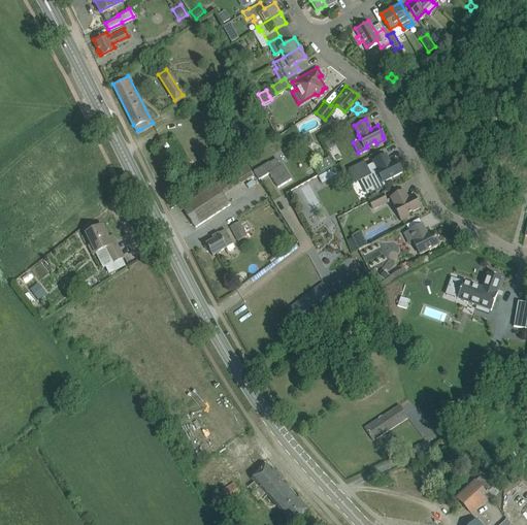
[(334,141),(330,132),(321,136),(326,145),(334,141)]
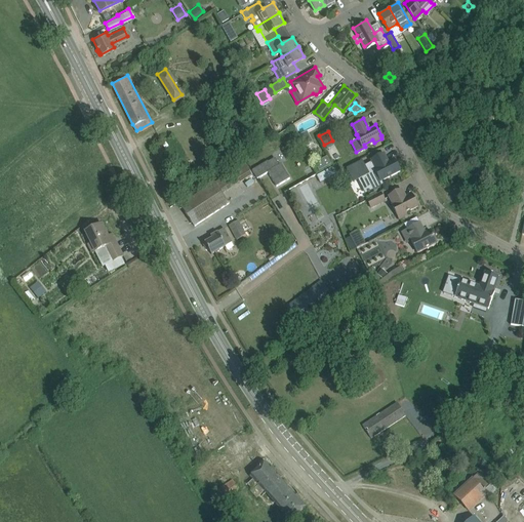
[(299,141),(295,132),(287,136),(291,145),(299,141)]
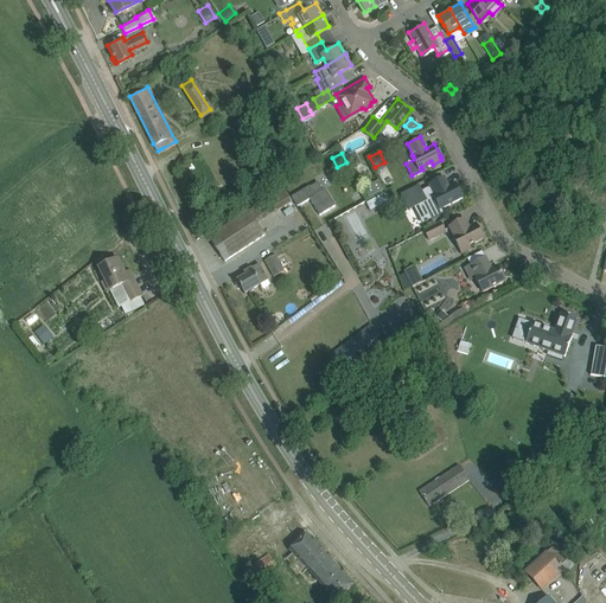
[(195,166),(190,159),(185,162),(190,170),(195,166)]
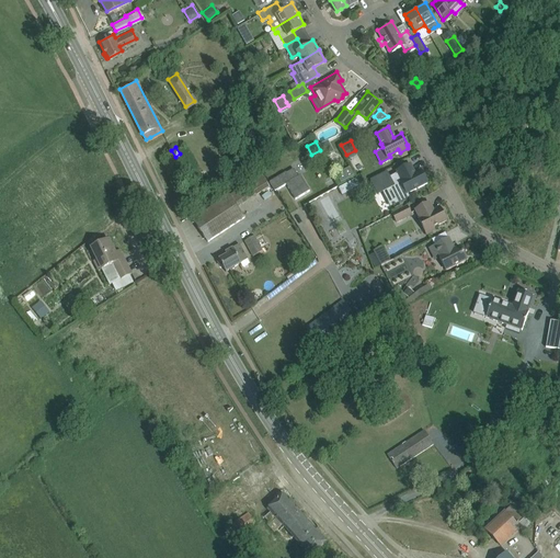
[(386,169),(370,177),(373,181),(375,186),(376,190),(389,183),(398,200),(409,194),(407,191),(426,180),(420,168),(414,171),(409,161),(396,168),(397,170),(388,174),(386,169)]
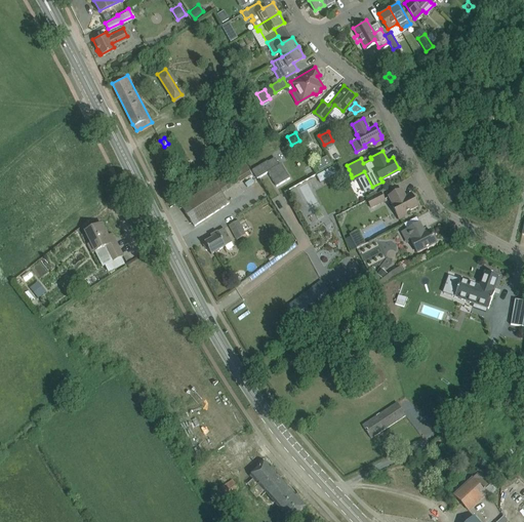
[(326,154),(321,157),(325,164),(330,161),(326,154)]
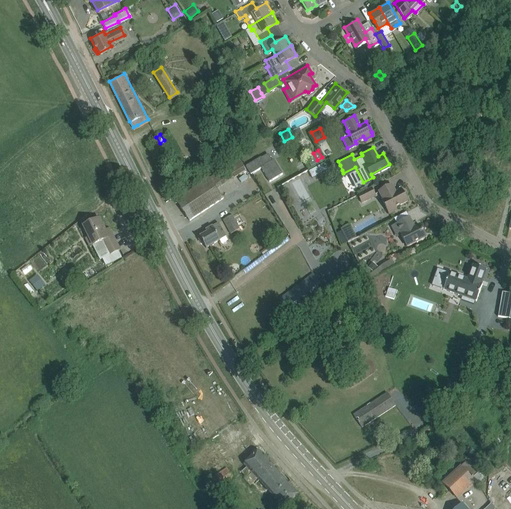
[(250,172),(254,169),(260,165),(268,179),(281,171),(273,157),(271,158),(267,152),(260,156),(260,155),(245,164),(250,172)]
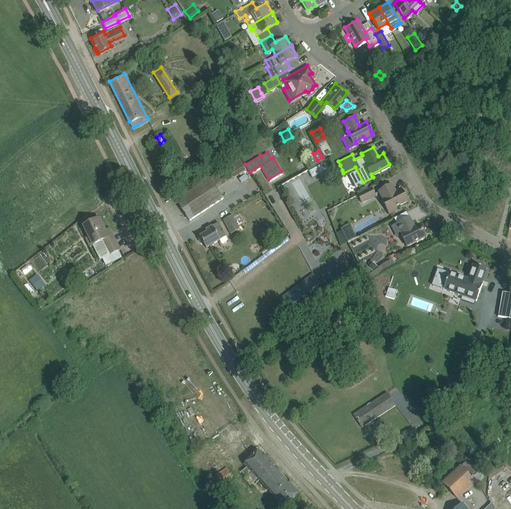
[(189,218),(222,196),(216,186),(244,168),(237,157),(175,197),(189,218)]
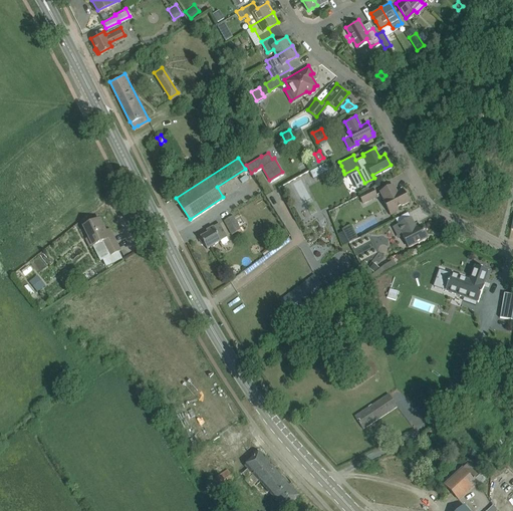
[(325,161),(308,170),(312,177),(329,167),(325,161)]
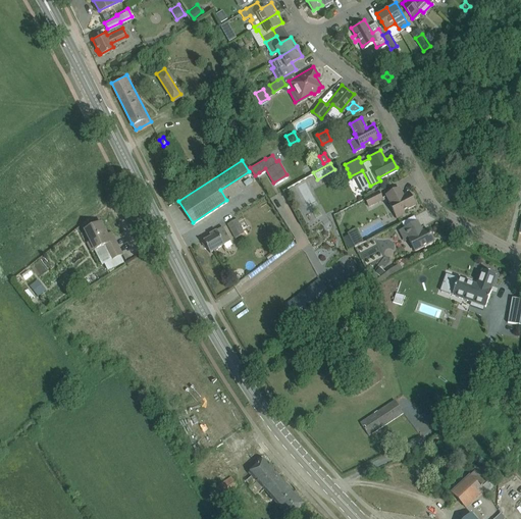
[(403,212),(402,209),(414,203),(409,192),(403,195),(399,186),(385,193),(391,202),(389,202),(396,215),(403,212)]
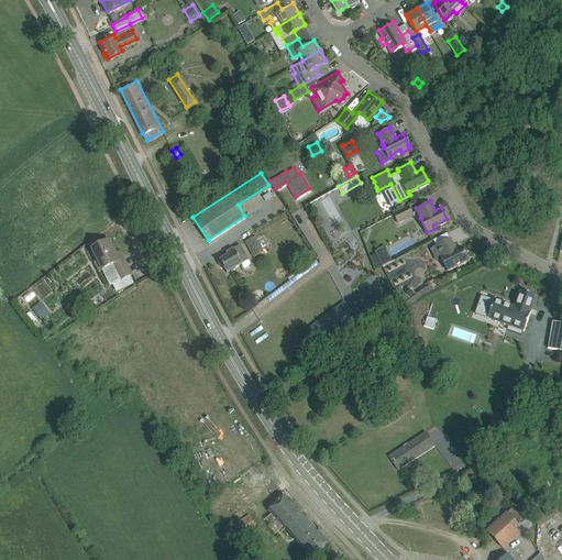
[(392,212),(397,221),(412,212),(407,204),(392,212)]
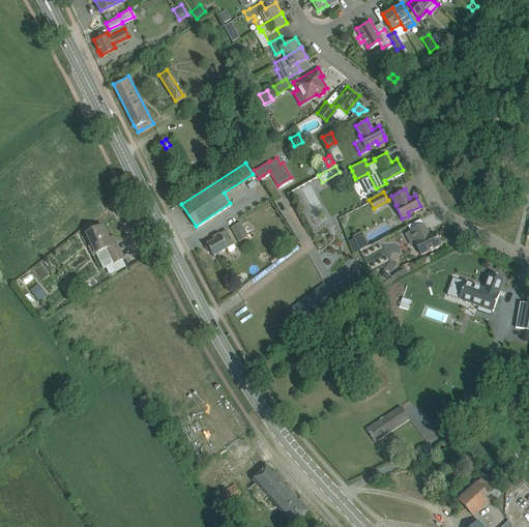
[(238,239),(247,234),(239,220),(230,225),(238,239)]
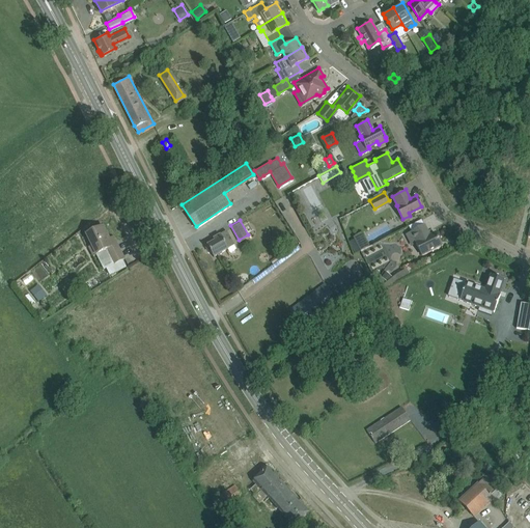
[(435,230),(429,233),(428,233),(423,223),(410,230),(420,253),(441,243),(435,230)]
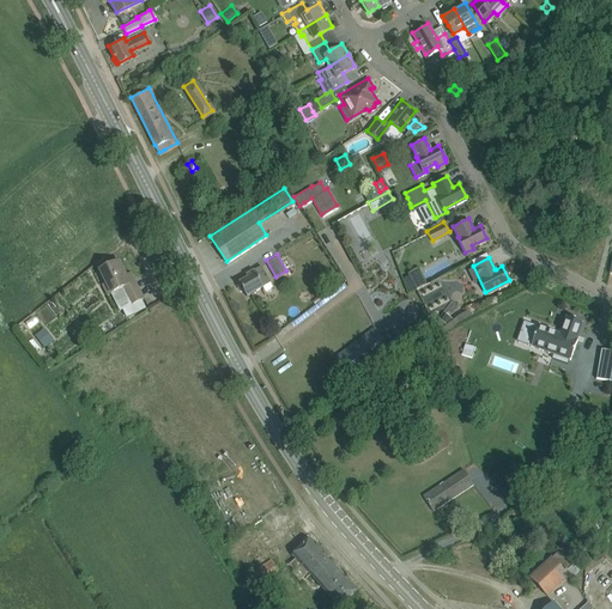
[(121,285),(129,303),(143,296),(133,278),(128,280),(117,259),(100,268),(105,280),(102,282),(107,292),(121,285)]
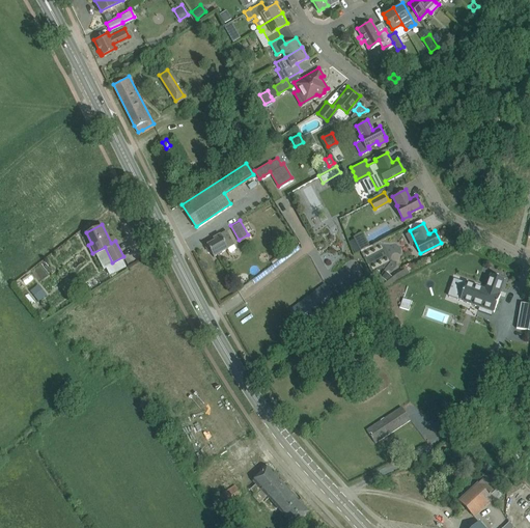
[(213,254),(217,252),(233,243),(225,228),(213,235),(214,239),(206,243),(213,254)]
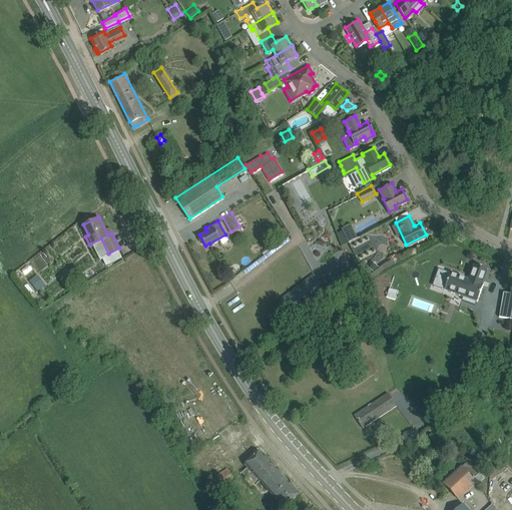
[(342,242),(347,239),(346,237),(341,228),(336,231),(342,242)]
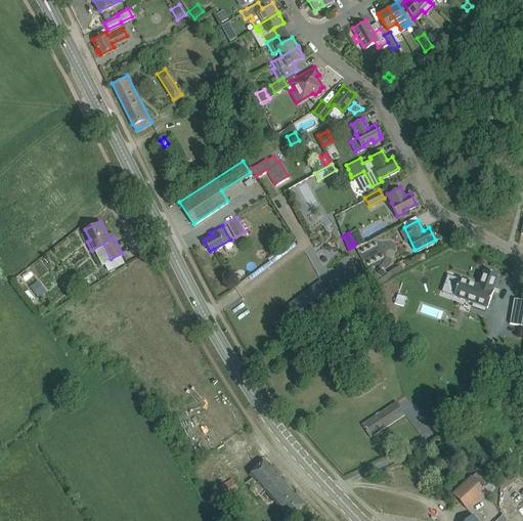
[(289,241),(286,235),(280,239),(285,244),(289,241)]
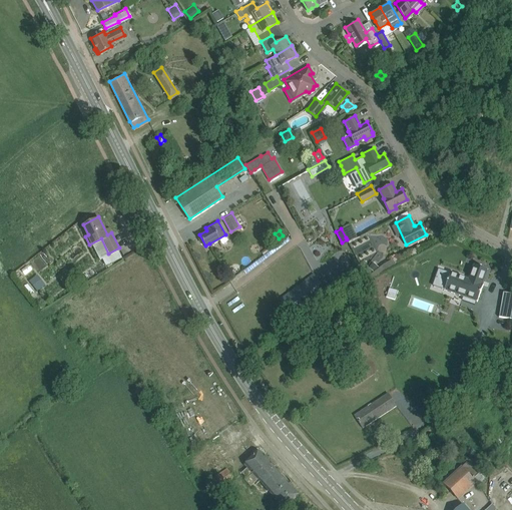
[(378,265),(372,261),(368,267),(374,271),(378,265)]
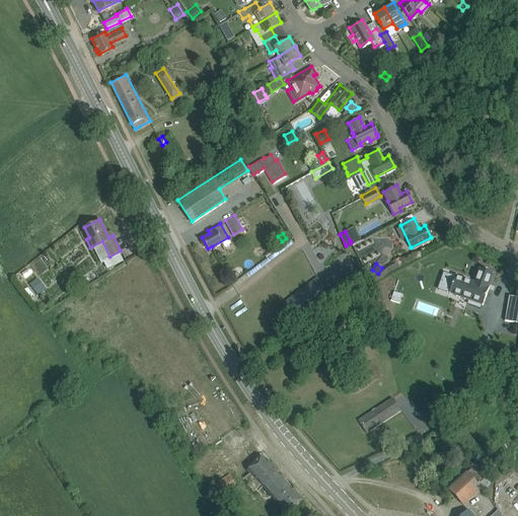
[(454,274),(448,291),(449,291),(467,298),(466,301),(478,306),(481,302),(482,303),(488,286),(487,286),(492,272),(492,271),(478,266),(477,267),(478,267),(472,281),(455,275),(454,274)]
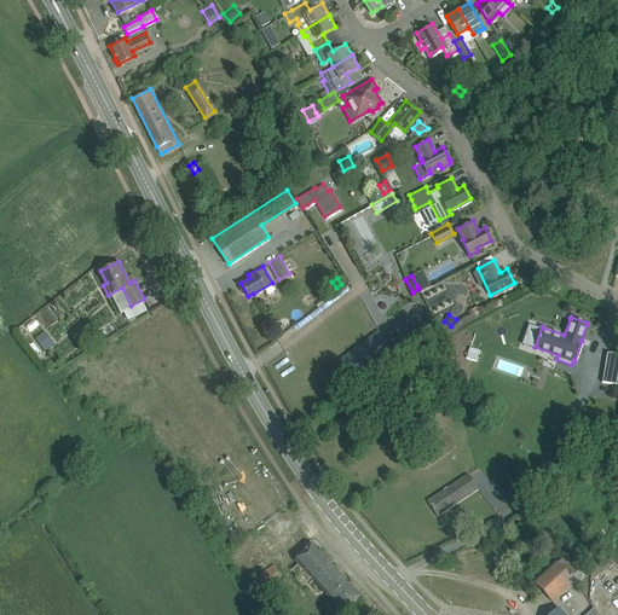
[(45,329),(34,335),(41,347),(52,341),(45,329)]
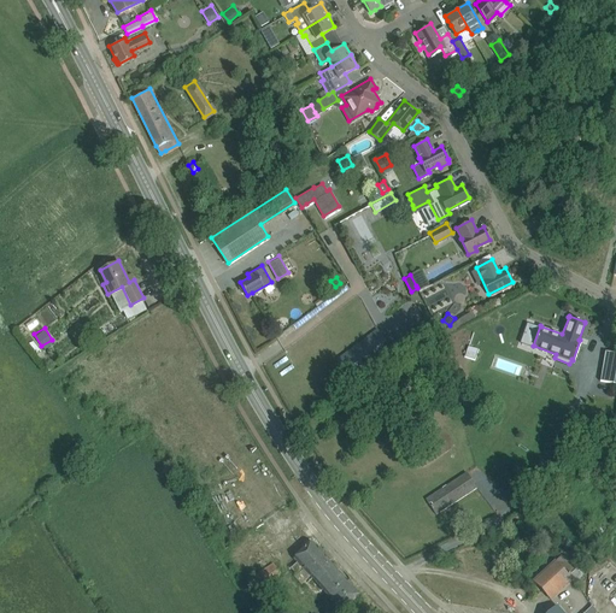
[(467,343),(463,354),(474,358),(477,347),(467,343)]
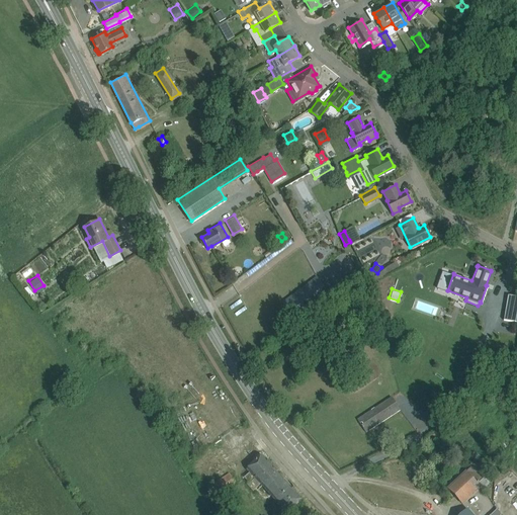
[(505,305),(516,306),(516,294),(507,293),(505,305)]
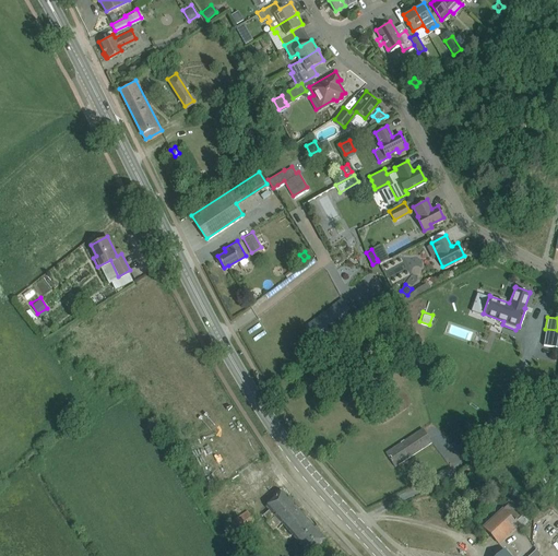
[(532,430),(538,423),(526,412),(520,420),(532,430)]
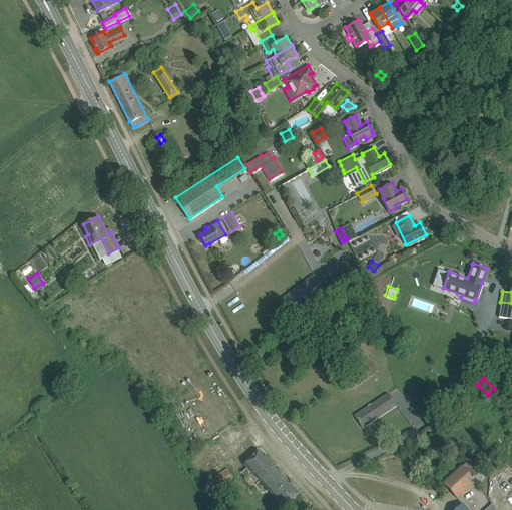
[(387,391),(362,408),(353,413),(362,426),(396,403),(387,391)]
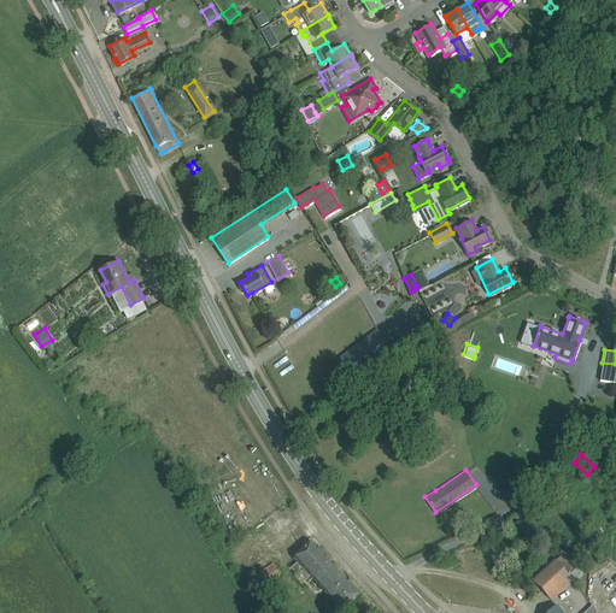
[(292,553),(334,605),(352,590),(310,538),(292,553)]
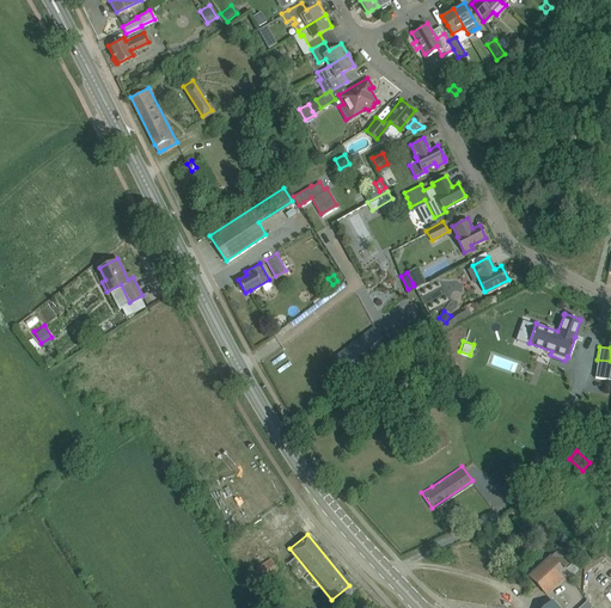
[(545,593),(550,588),(567,572),(563,569),(573,560),(560,546),(529,573),(545,593)]
